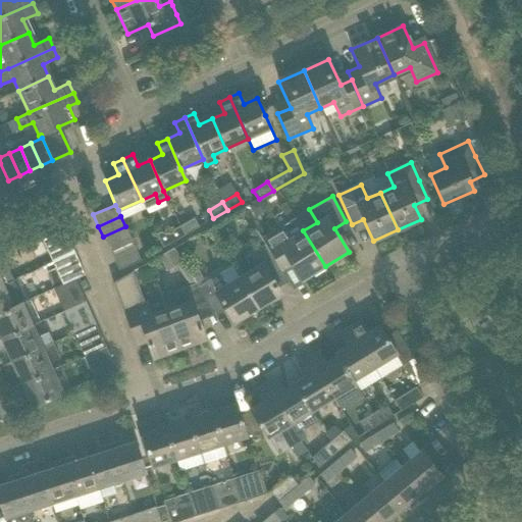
[(194,218),(179,226),(185,235),(199,226),(194,218)]
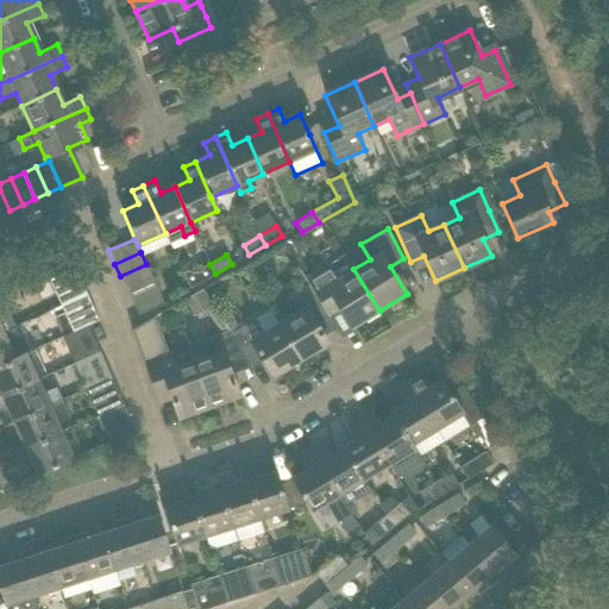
[(380,311),(353,269),(345,255),(305,278),(309,286),(328,315),(340,308),(352,327),(380,311)]
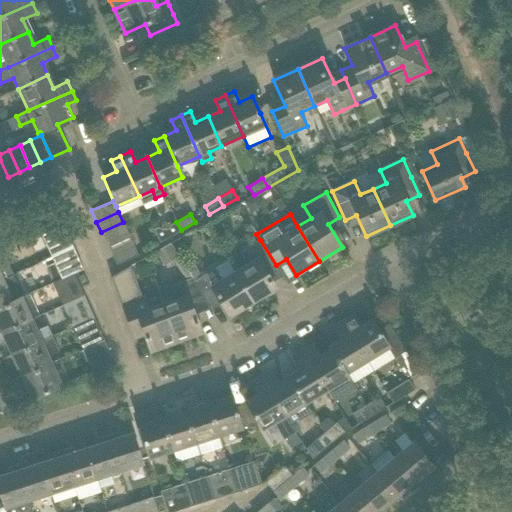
[(128,233),(123,222),(101,232),(106,243),(128,233)]
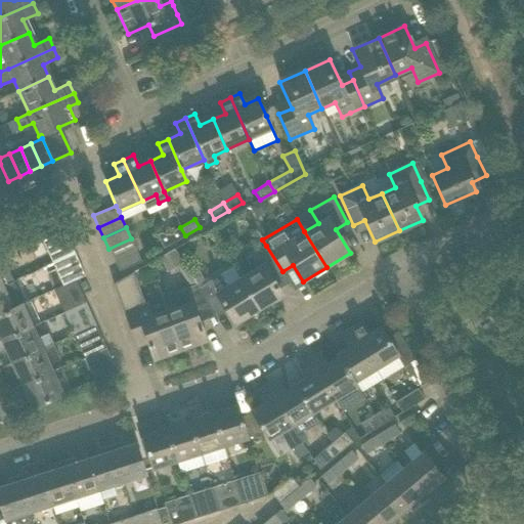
[(172,244),(185,235),(180,227),(167,235),(162,232),(158,234),(164,248),(172,244)]
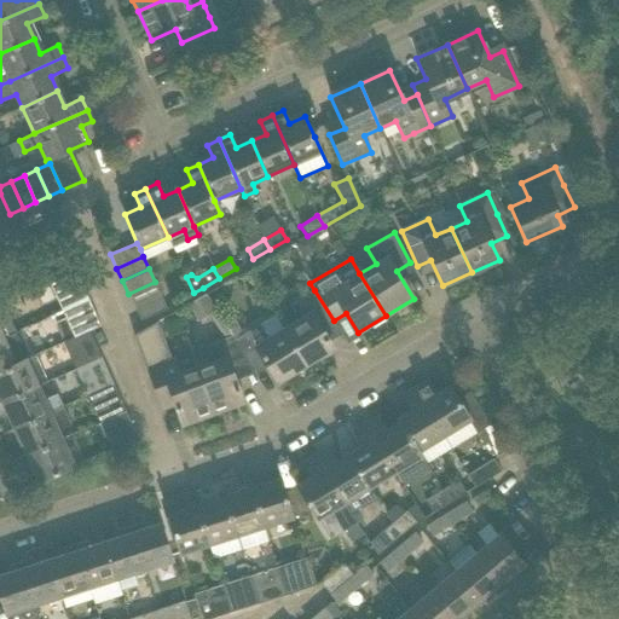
[(88,299),(76,272),(50,284),(56,298),(69,291),(75,305),(88,299)]
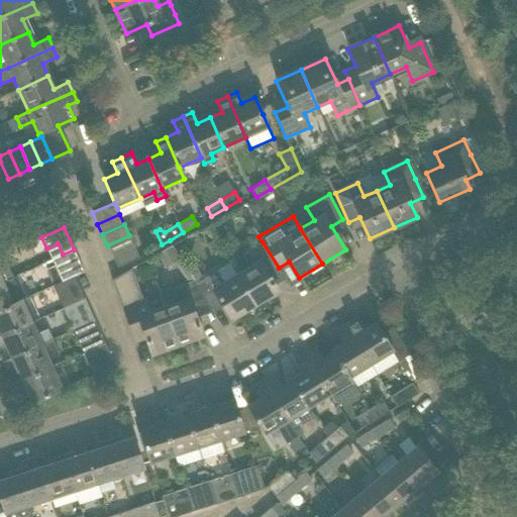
[(249,268),(236,275),(254,305),(278,290),(268,274),(279,268),(263,242),(259,236),(254,229),(250,232),(259,244),(241,254),(249,268)]
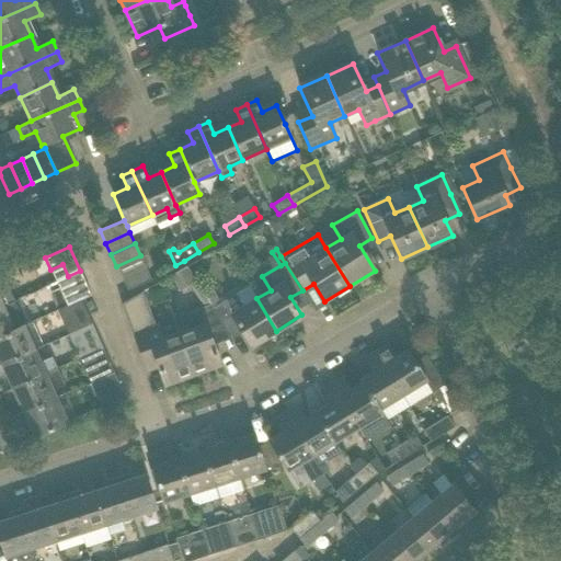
[(146,267),(144,261),(140,255),(116,266),(122,278),(146,267)]
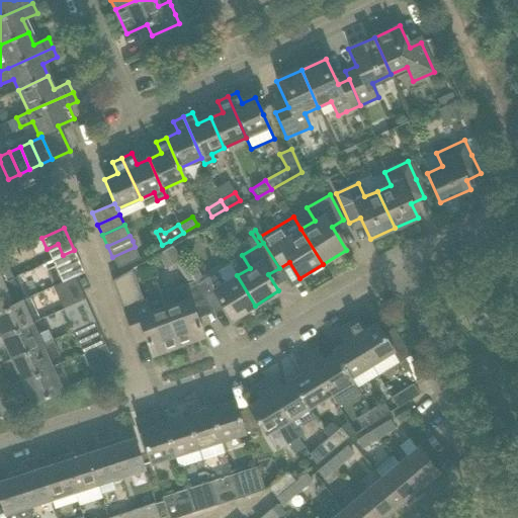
[(140,258),(135,247),(112,257),(117,268),(140,258)]
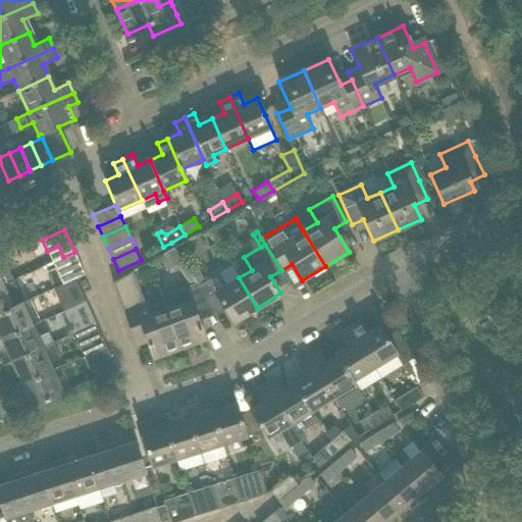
[(85,275),(74,252),(63,257),(68,269),(57,274),(62,284),(62,285),(75,279),(85,275)]
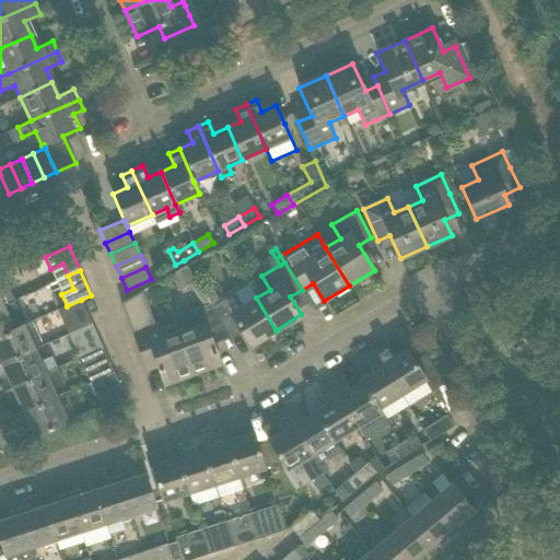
[(3,276),(0,277),(0,306),(13,301),(14,300),(3,276)]
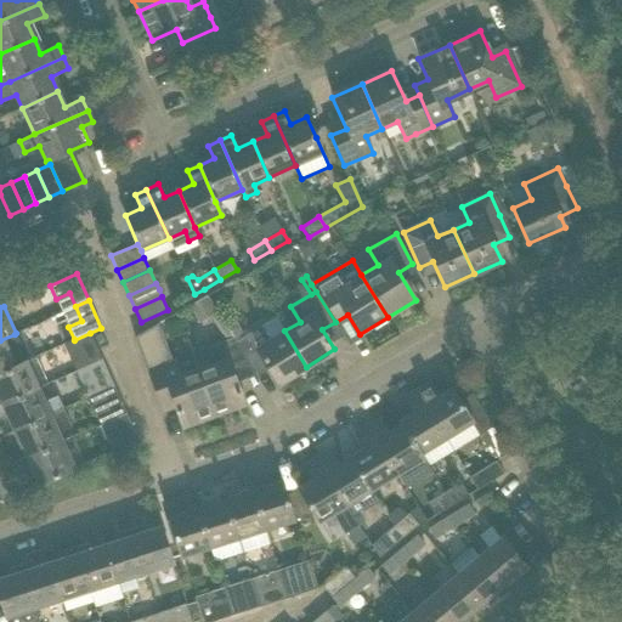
[(146,331),(135,337),(135,338),(147,369),(158,402),(160,401),(173,397),(175,406),(184,428),(214,416),(197,371),(181,377),(174,358),(171,360),(157,324),(146,331)]
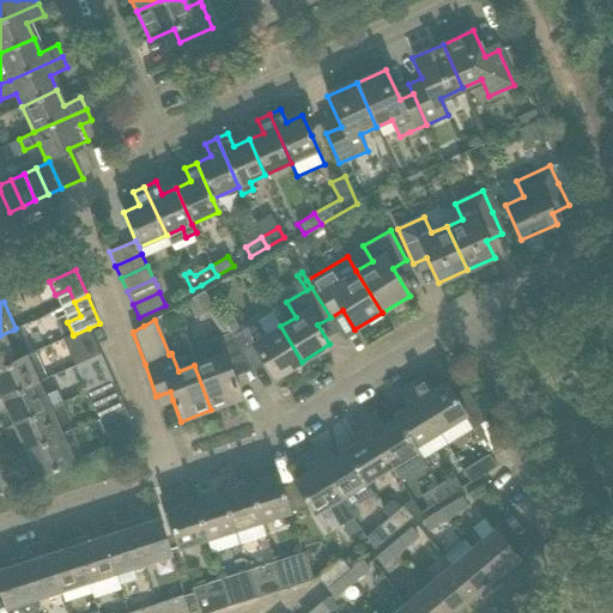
[(302,362),(280,326),(265,335),(256,321),(232,337),(231,337),(246,359),(248,363),(261,356),(274,378),(302,362)]
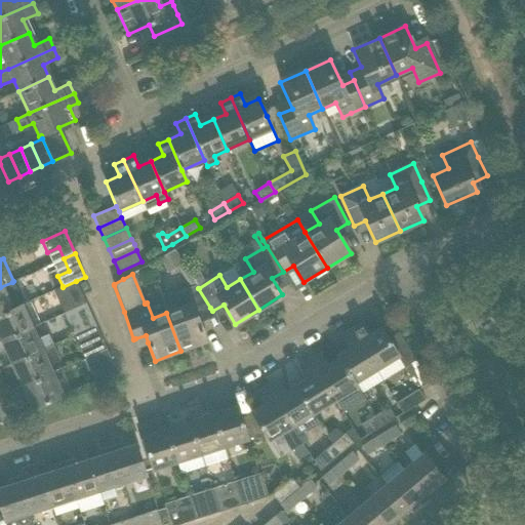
[(70,296),(75,308),(86,303),(76,281),(63,287),(63,286),(53,290),(58,301),(70,296)]
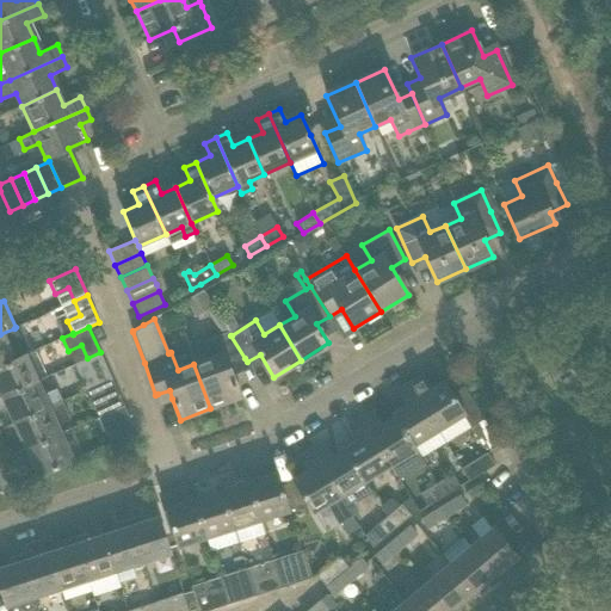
[(0,365),(25,355),(14,328),(0,334),(0,365)]
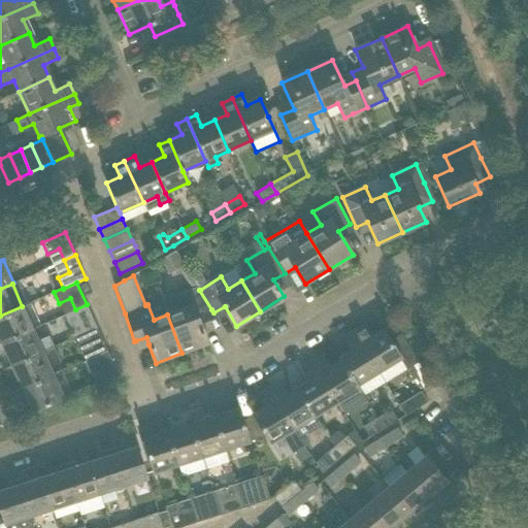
[(207,343),(198,318),(211,310),(211,309),(199,290),(200,290),(198,287),(175,295),(182,309),(167,315),(182,353),(207,343)]
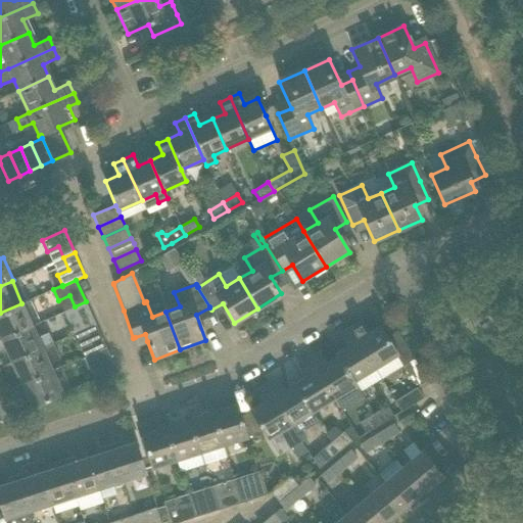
[(30,299),(21,303),(0,313),(0,335),(1,339),(32,326),(40,322),(30,299)]
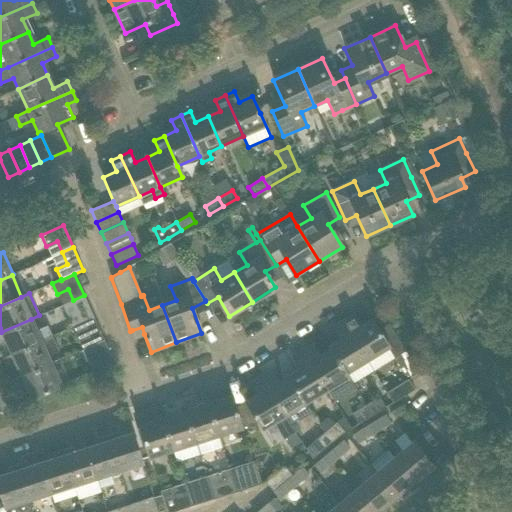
[(93,317),(84,295),(73,300),(78,311),(67,316),(72,327),(93,317)]
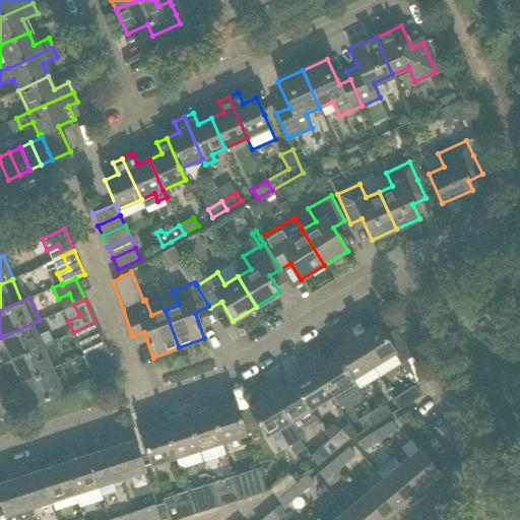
[(358,320),(348,326),(372,366),(393,352),(411,383),(418,383),(425,379),(411,356),(394,328),(384,335),(378,325),(365,332),(358,320)]
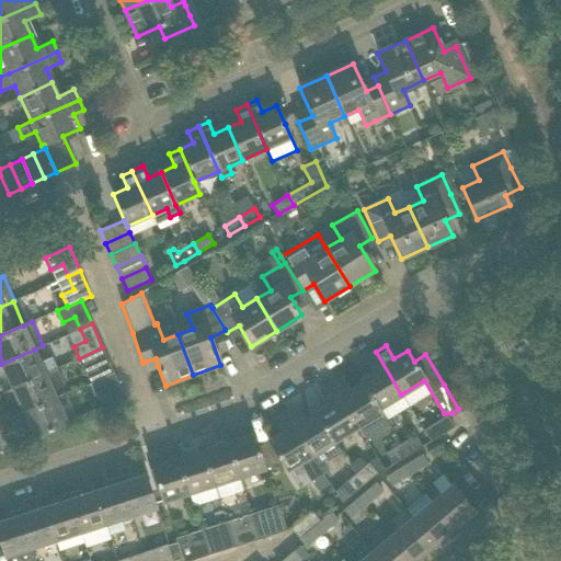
[(113,371),(102,347),(79,358),(83,370),(95,365),(101,377),(113,371)]
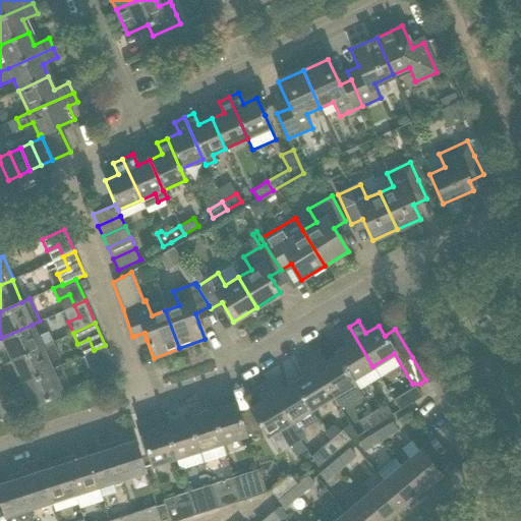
[(42,347),(53,342),(48,332),(37,337),(32,325),(1,338),(0,338),(0,350),(6,348),(11,360),(42,347)]
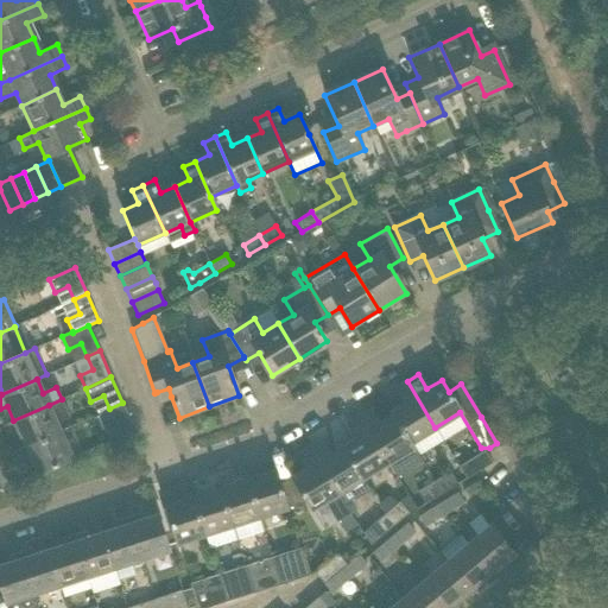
[(435,428),(407,381),(396,388),(404,403),(390,411),(392,416),(393,415),(410,443),(411,442),(435,428)]
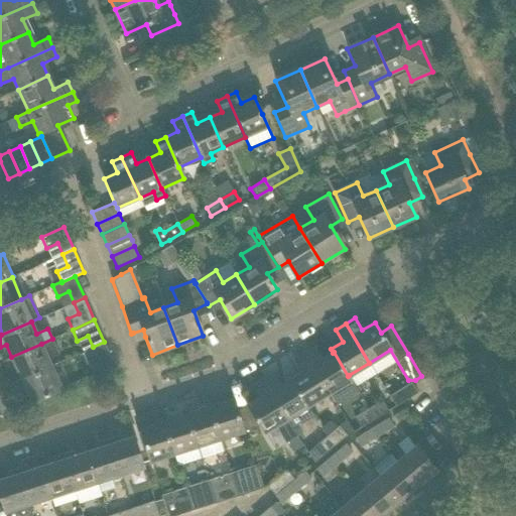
[(59,354),(52,339),(41,344),(11,357),(2,361),(7,371),(16,367),(21,379),(51,366),(48,359),(59,354)]
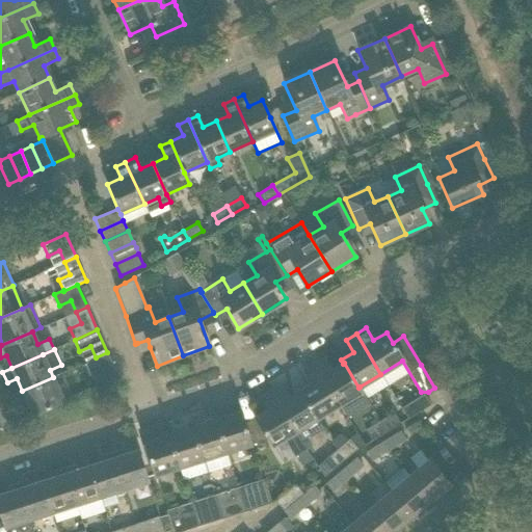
[(118,376),(107,352),(96,357),(101,369),(90,374),(96,387),(118,376)]
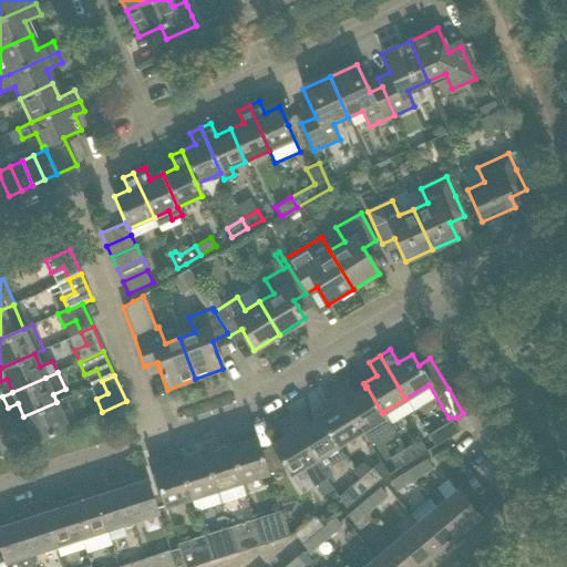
[(382,413),(367,387),(366,388),(353,395),(346,382),(336,388),(362,432),(369,443),(392,429),(385,416),(383,412),(382,413)]
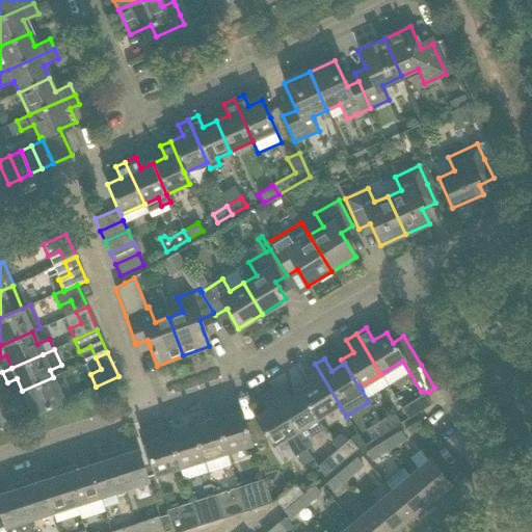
[(340,405),(315,364),(304,370),(312,382),(300,390),(317,419),(340,405)]
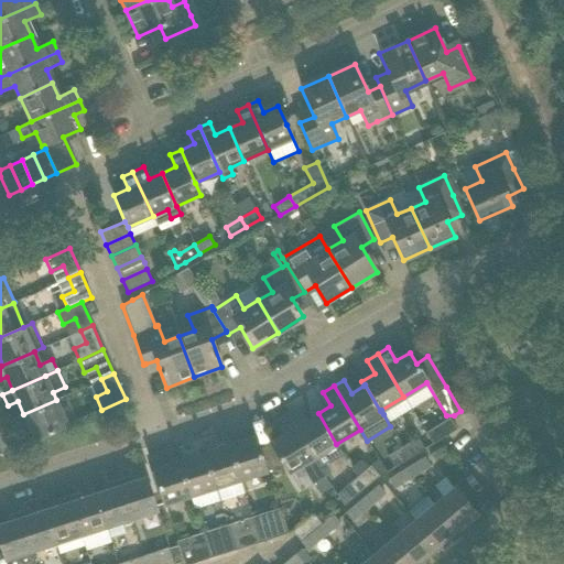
[(67,425),(58,404),(56,400),(23,414),(13,419),(19,430),(29,425),(35,440),(67,425)]
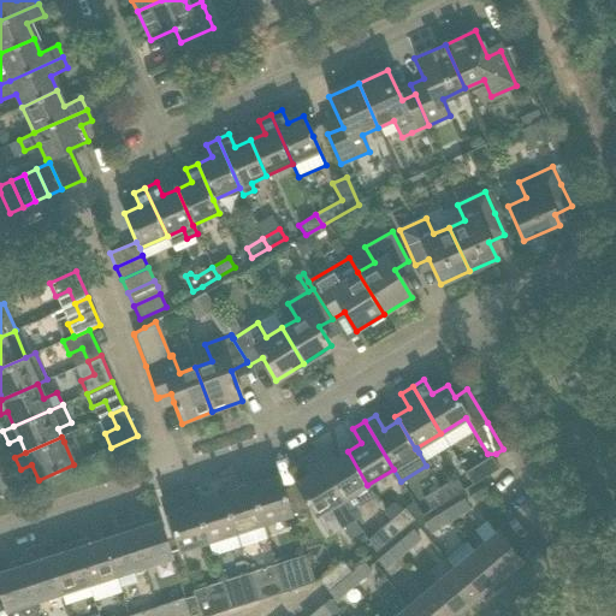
[(325,446),(313,452),(347,508),(349,513),(361,505),(354,493),(367,485),(348,451),(333,461),(325,446)]
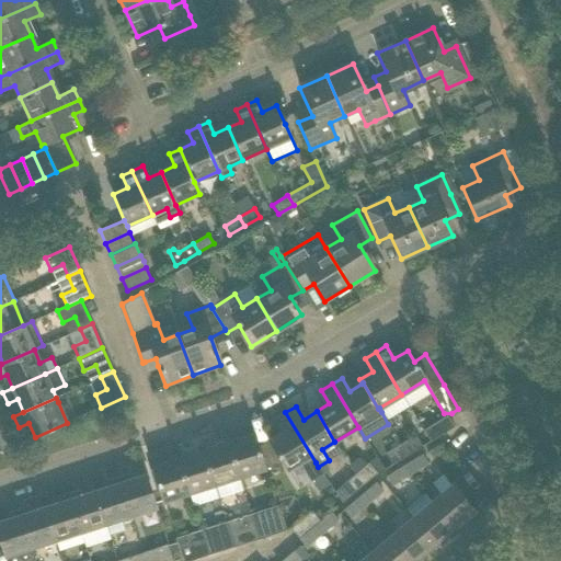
[(316,462),(285,412),(275,419),(283,432),(270,441),(258,447),(264,469),(284,462),(288,470),(300,462),(311,481),(322,474),(316,462)]
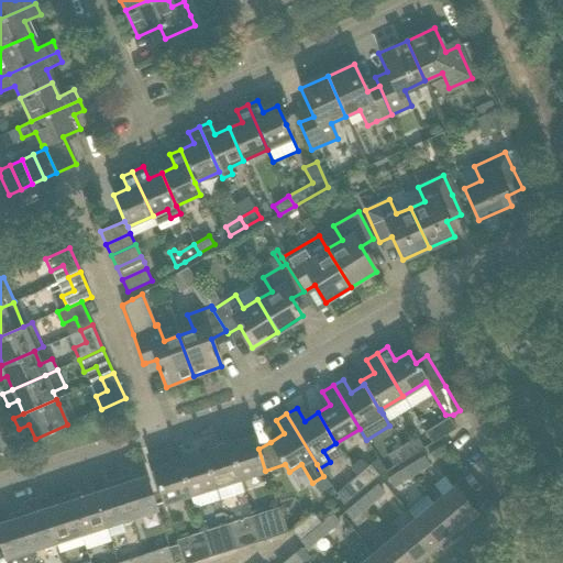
[(432,443),(455,429),(449,417),(424,432),(432,443)]
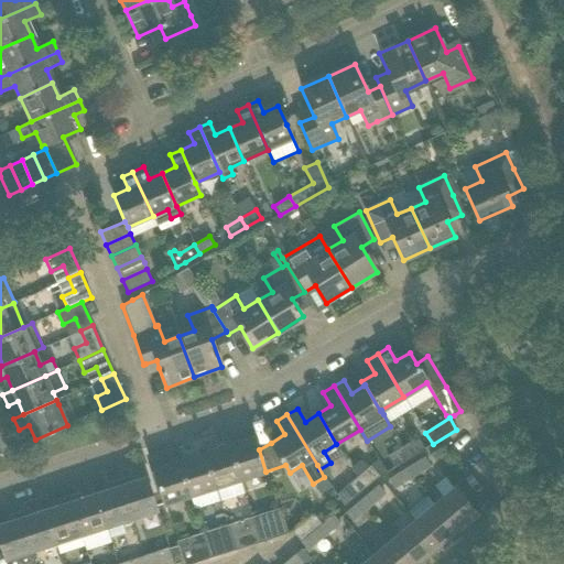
[(266,472),(259,449),(255,436),(229,444),(240,479),(266,472)]
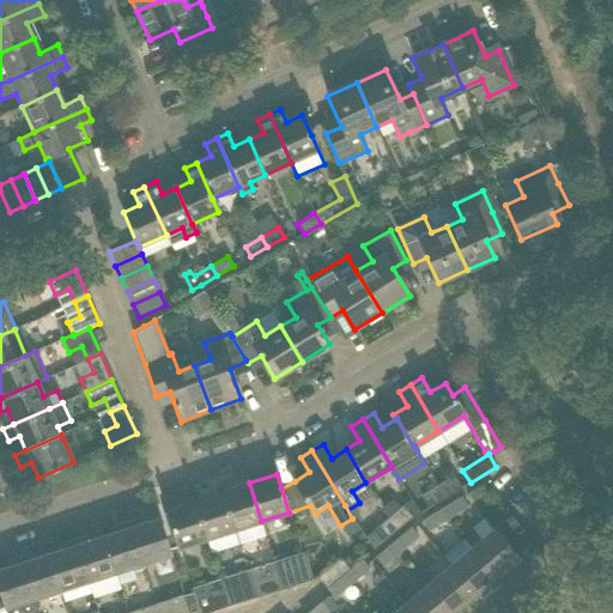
[(453,477),(438,485),(445,498),(461,489),(453,477)]
